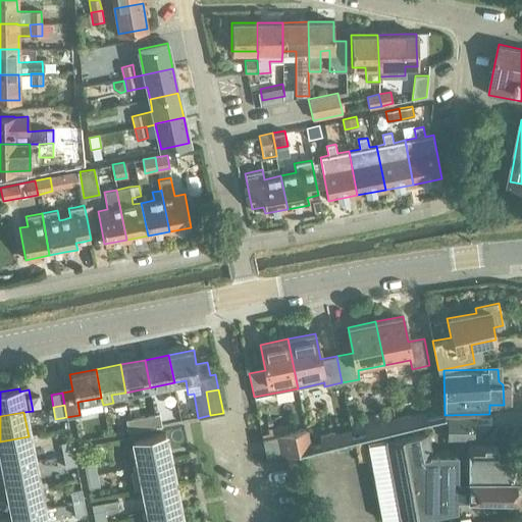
[(425,413),(396,419),(398,429),(428,423),(425,413)]
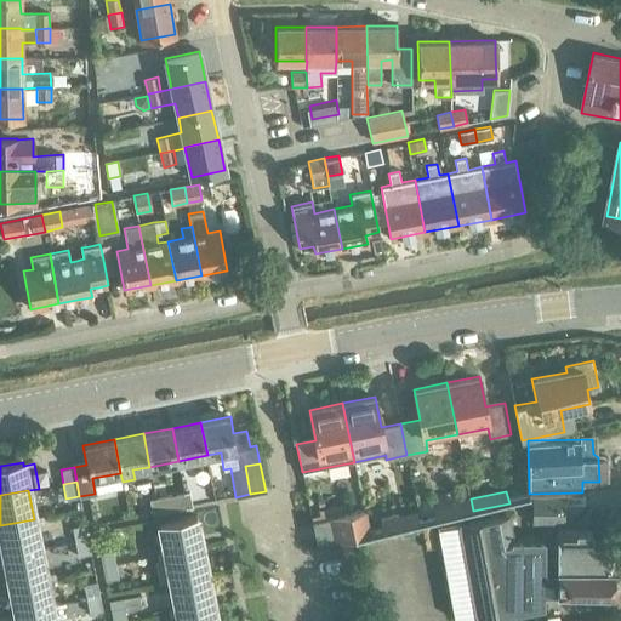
[(189,493),(176,495),(178,508),(192,506),(189,493)]
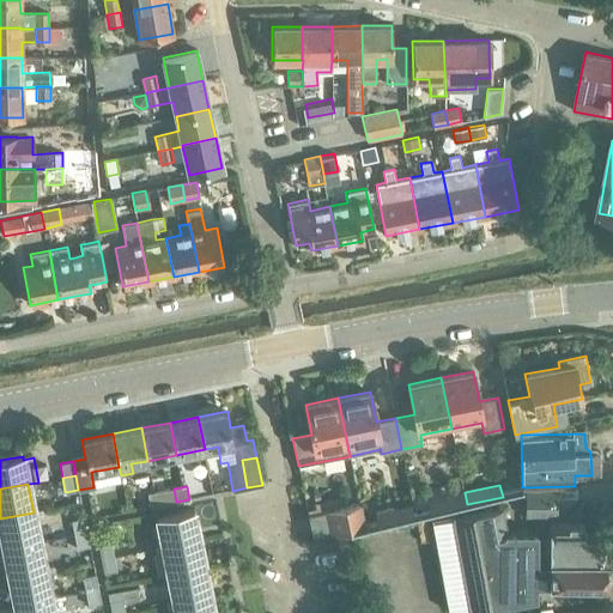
[(176,502),(174,489),(159,491),(163,505),(176,502)]
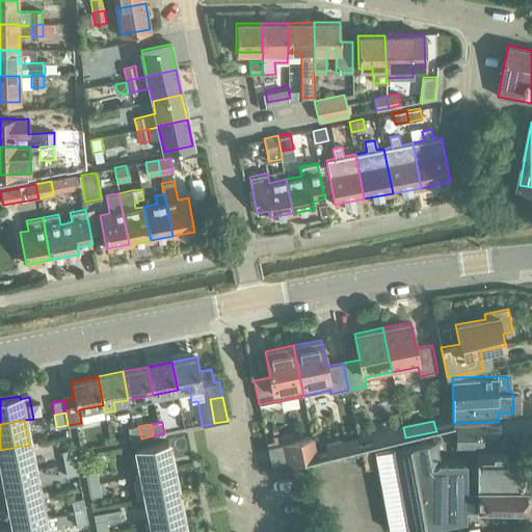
[(131,441),(141,439),(138,426),(128,428),(131,441)]
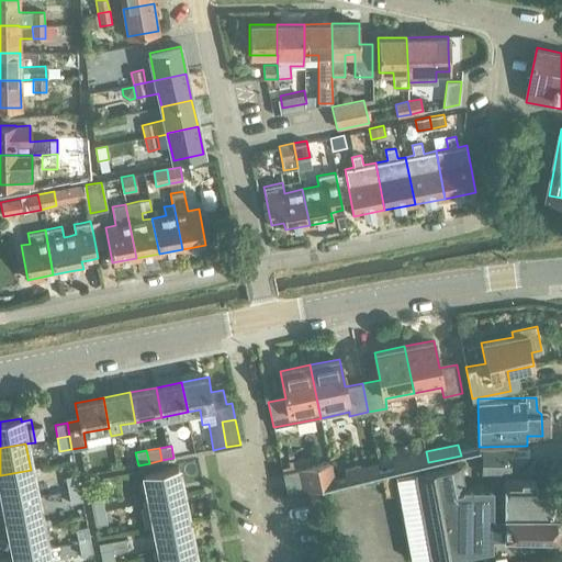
[(482,473),(508,473),(509,450),(482,450),(482,473)]
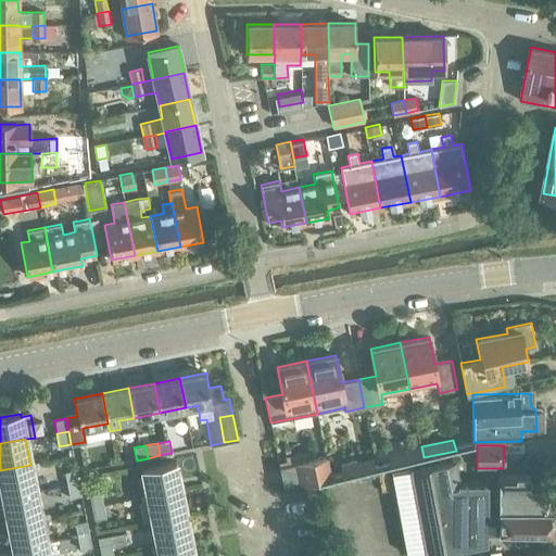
[(392,464),(424,457),(421,446),(390,453),(392,464)]
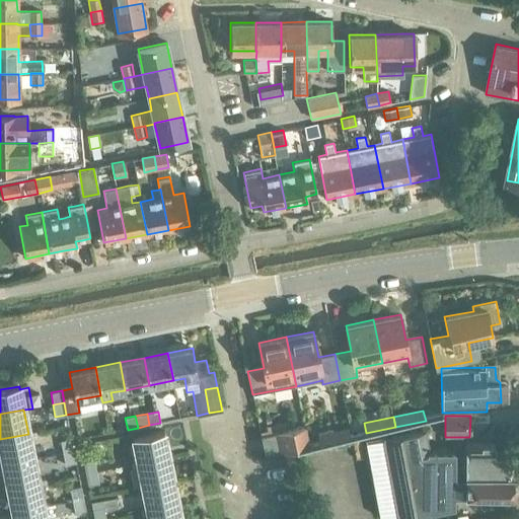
[(318,433),(320,443),(350,436),(348,426),(318,433)]
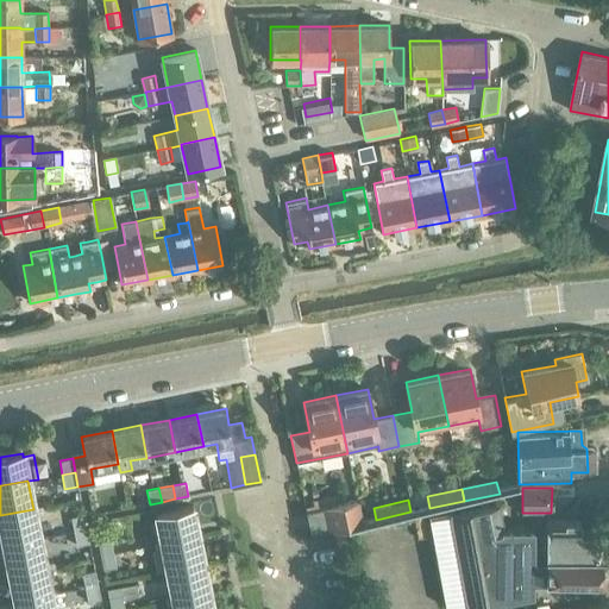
[(357,501),(337,504),(306,512),(311,533),(362,522),(357,501)]
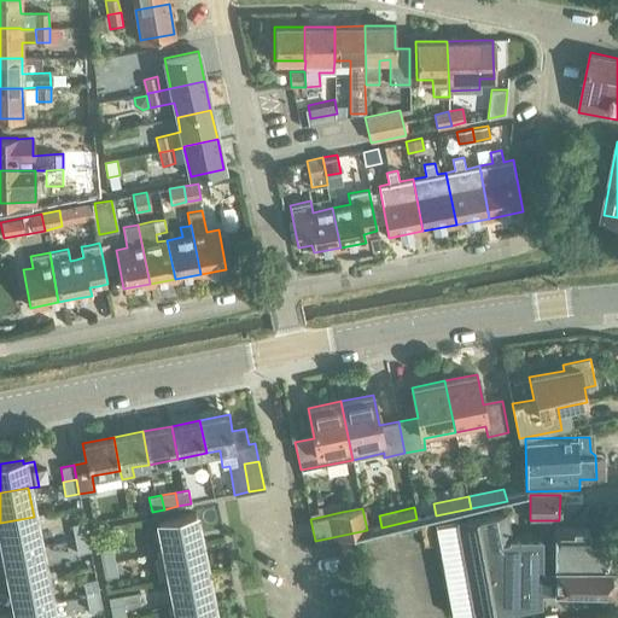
[(456,522),(436,525),(452,616),(473,612),(542,600),(542,589),(608,589),(606,535),(589,534),(590,528),(553,526),(553,542),(540,542),(540,537),(509,537),(506,512),(456,522)]
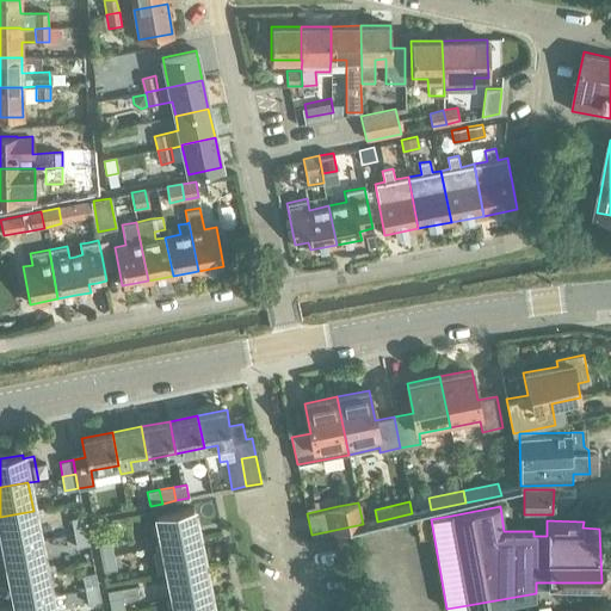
[(191,508),(158,516),(162,539),(196,532),(191,508)]
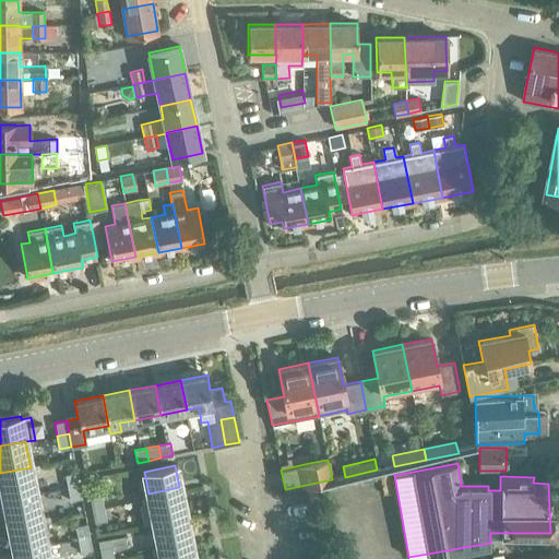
[(31,467),(0,473),(0,476),(4,500),(36,494),(31,467)]
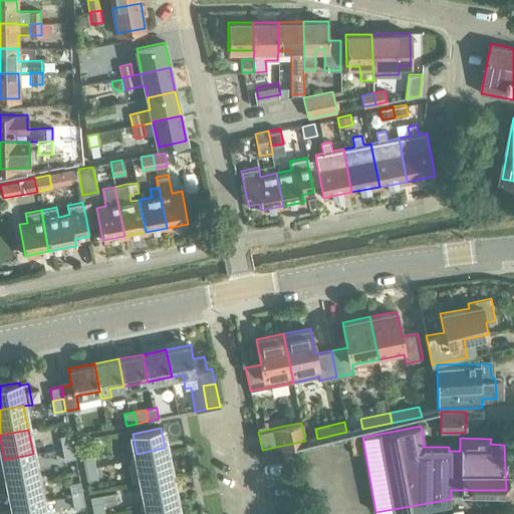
[(59,436),(62,448),(73,446),(70,434),(59,436)]
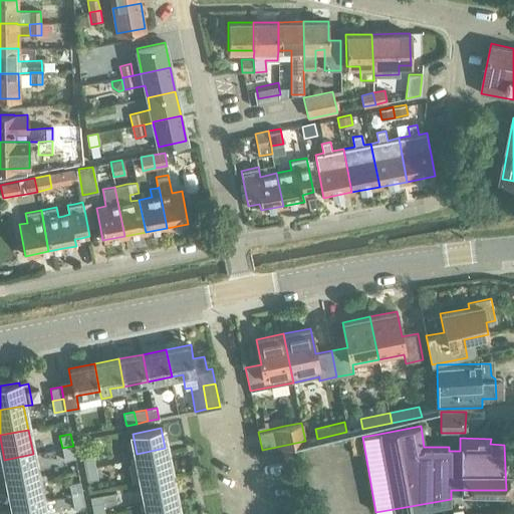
[(75,458),(73,446),(62,448),(64,460),(75,458)]
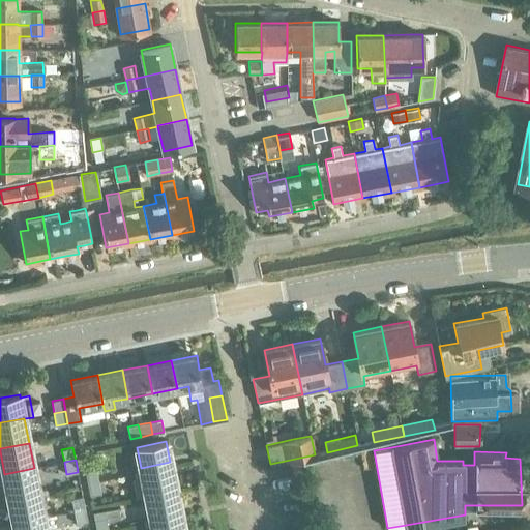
[(141,468),(146,494),(175,488),(170,462),(141,468)]
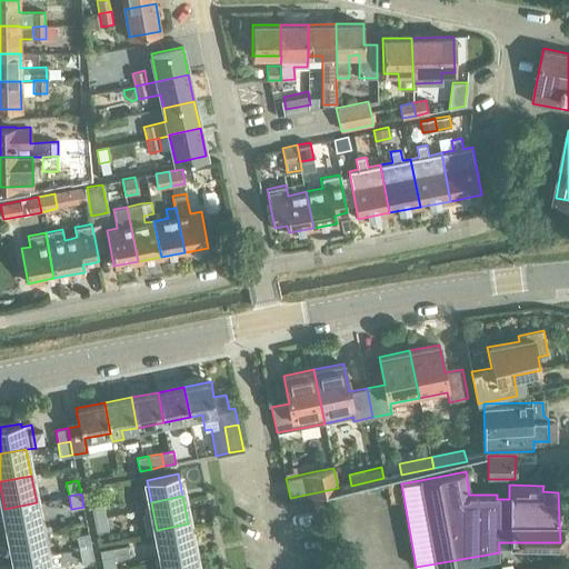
[(37,502),(5,509),(10,536),(41,529),(37,502)]
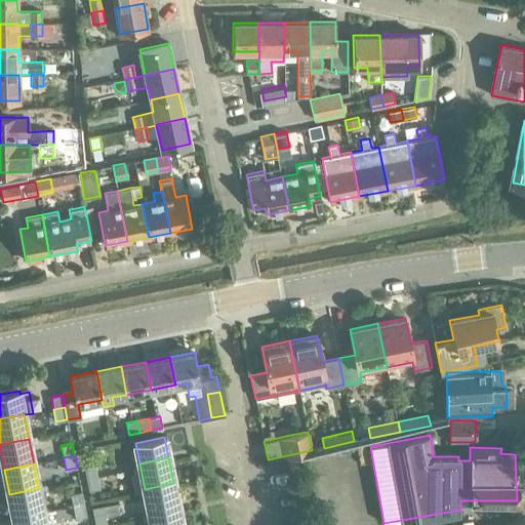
[(84,467),(86,479),(97,476),(94,463),(84,467)]
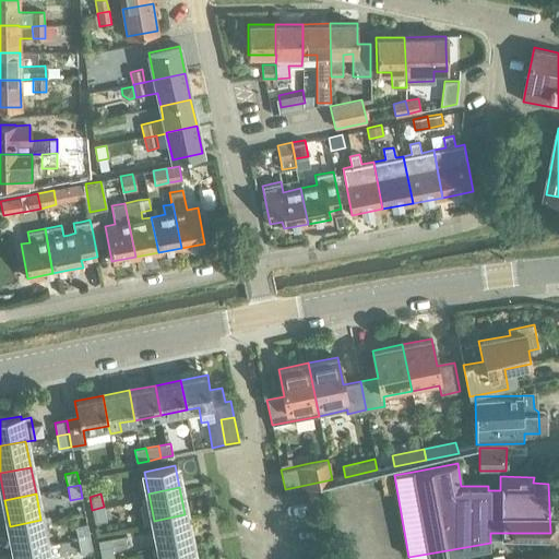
[(106,521),(104,507),(92,510),(95,523),(106,521)]
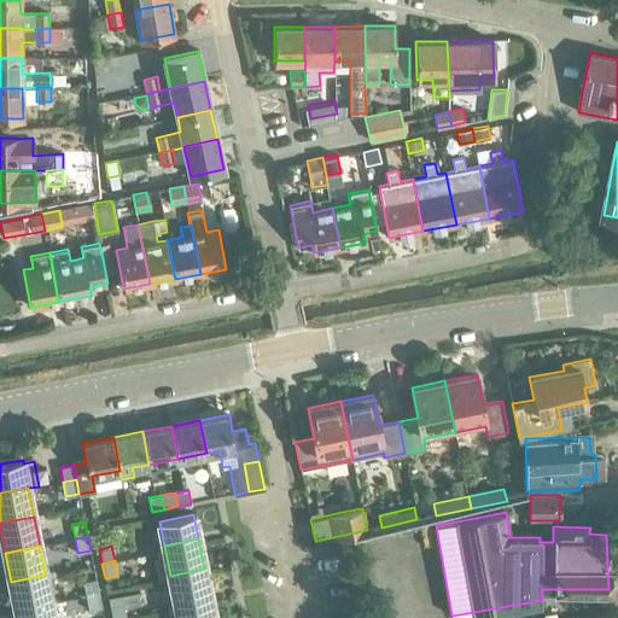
[(204,569),(170,576),(176,605),(210,599),(204,569)]
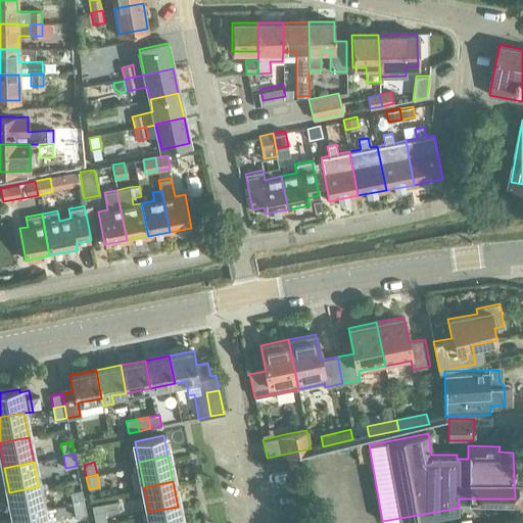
[(38,486),(9,492),(14,516),(43,511),(38,486)]
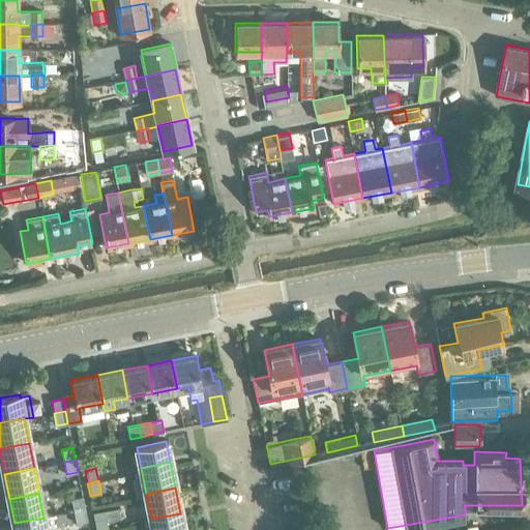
[(71,499),(74,511),(85,509),(83,497),(71,499)]
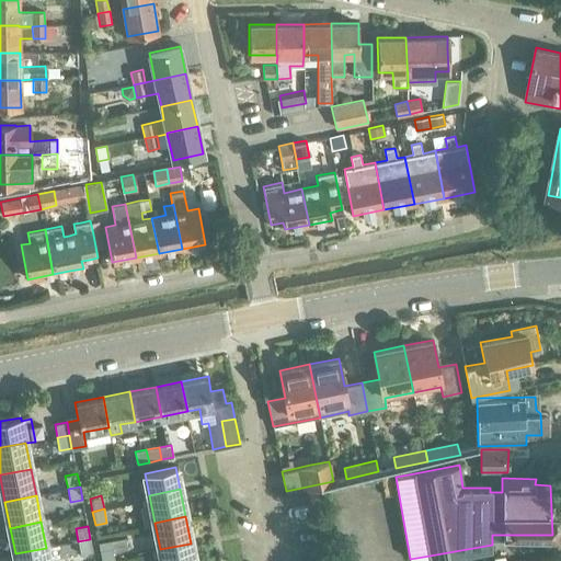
[(99,542),(102,560),(114,559),(113,551),(127,548),(125,537),(111,540),(99,542)]
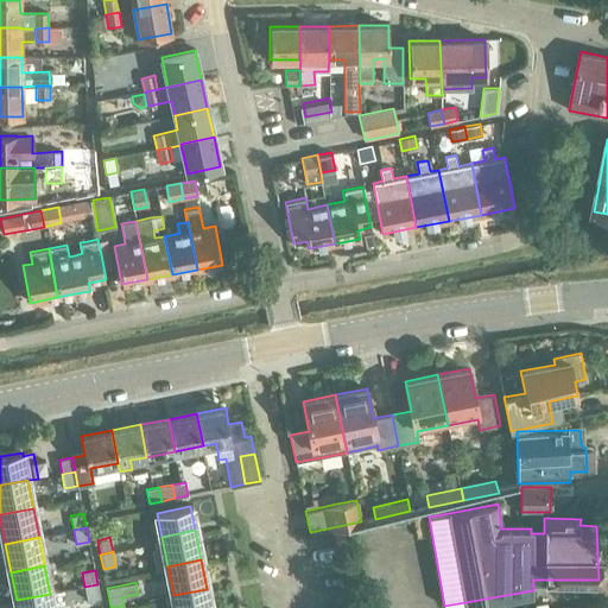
[(100,599),(97,584),(84,587),(88,601),(100,599)]
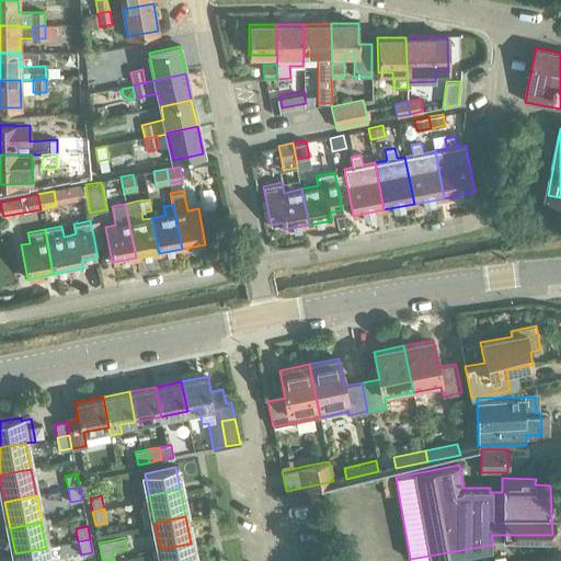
[(160,549),(162,560),(194,560),(191,544),(160,549)]
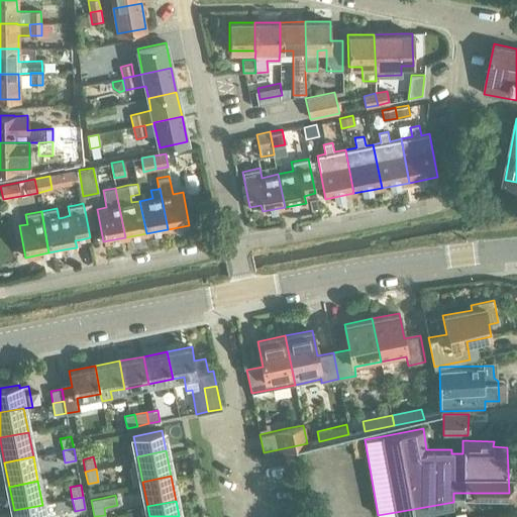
[(44,516),(42,505),(14,510),(14,516),(44,516)]
